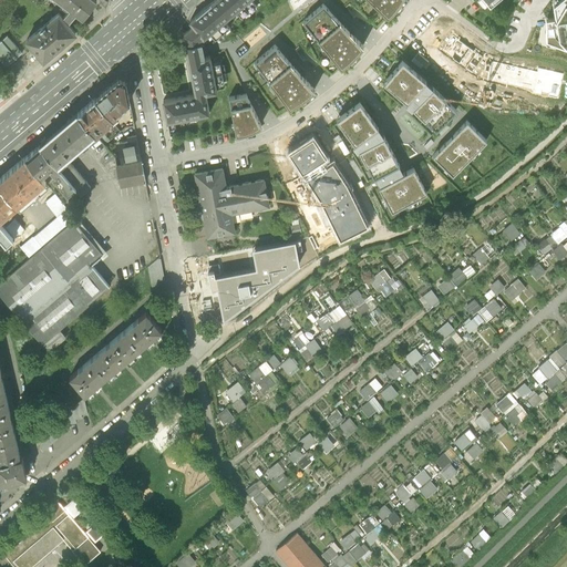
[(64,0),(62,3),(69,8),(62,17),(68,23),(75,12),(82,18),(95,0),(64,0)]
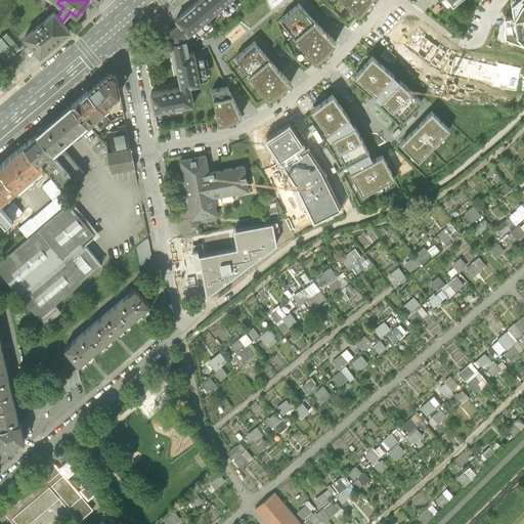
[(188,35),(213,14),(200,0),(198,0),(175,19),(179,24),(188,35)]
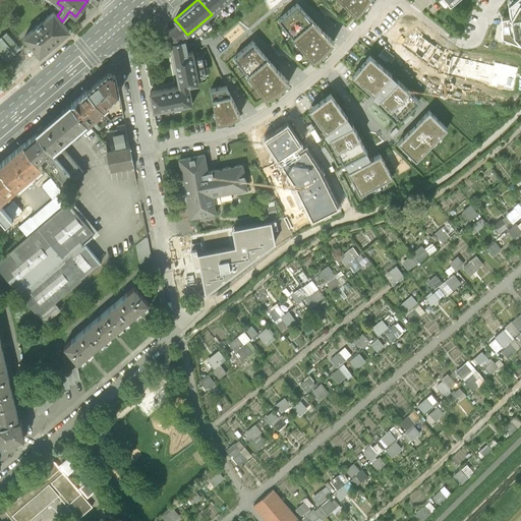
[(198,0),(212,14),(227,0),(198,0)]
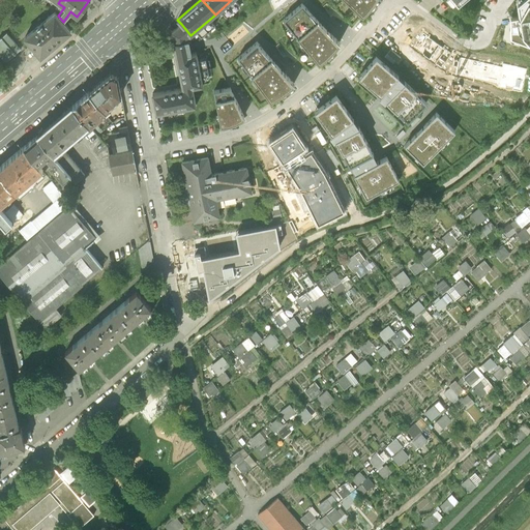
[(375,0),(346,0),(362,16),(369,9),(375,1),(375,0)]
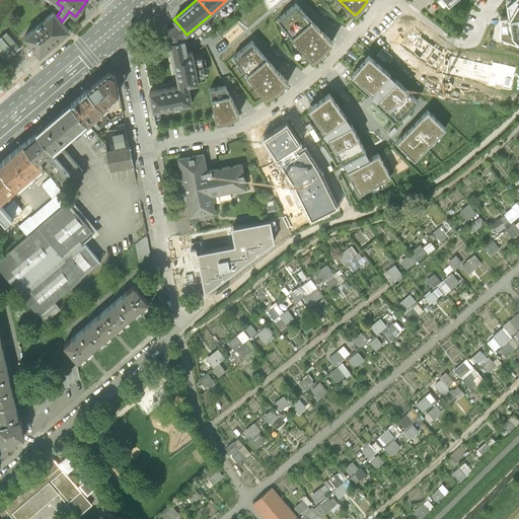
[(508,16),(500,17),(500,23),(499,36),(518,44),(518,0),(510,0),(506,4),(508,16)]
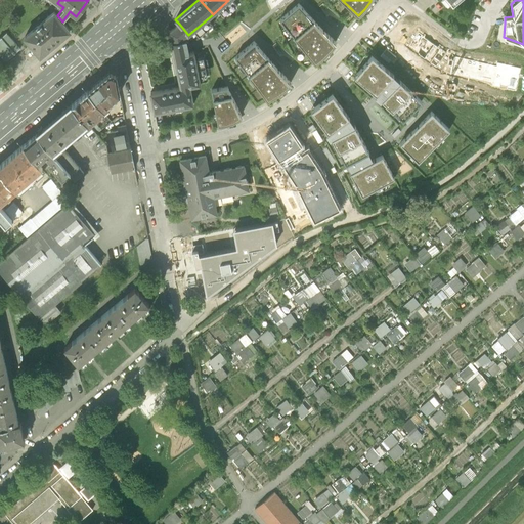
[(336,43),(299,4),(279,19),(315,62),(323,55),(331,48),(336,43)]
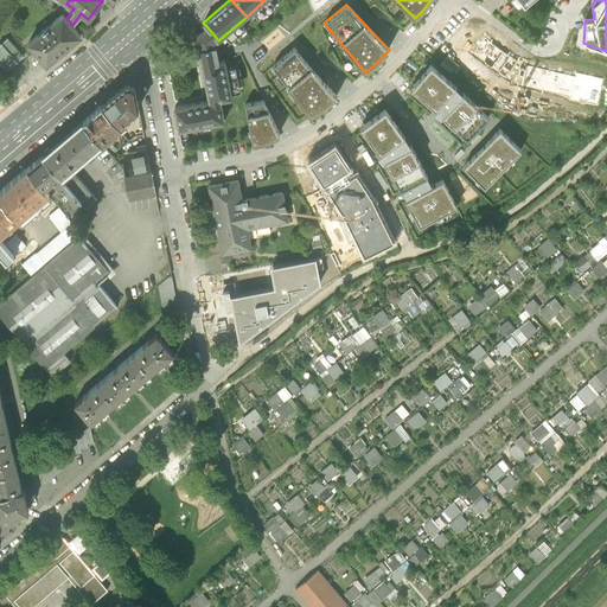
[(66,18),(63,13),(29,43),(34,50),(34,51),(37,53),(39,56),(40,57),(46,64),(81,36),(72,25),(66,18)]
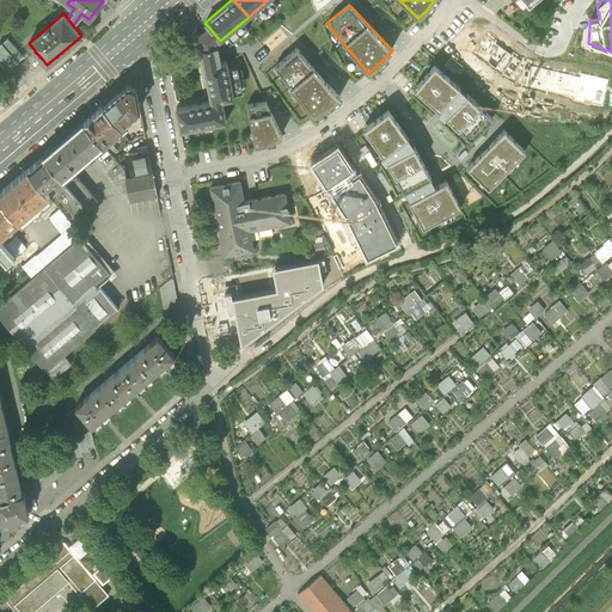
[(197,37),(200,50),(218,47),(216,43),(220,41),(209,28),(197,37)]
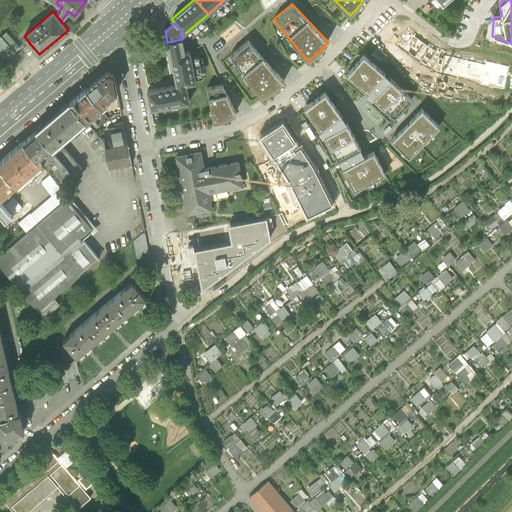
[(504,89),(509,66),(485,61),(485,65),(444,56),(408,27),(396,42),(421,64),(440,69),(440,72),(481,81),(480,84),(504,89)]
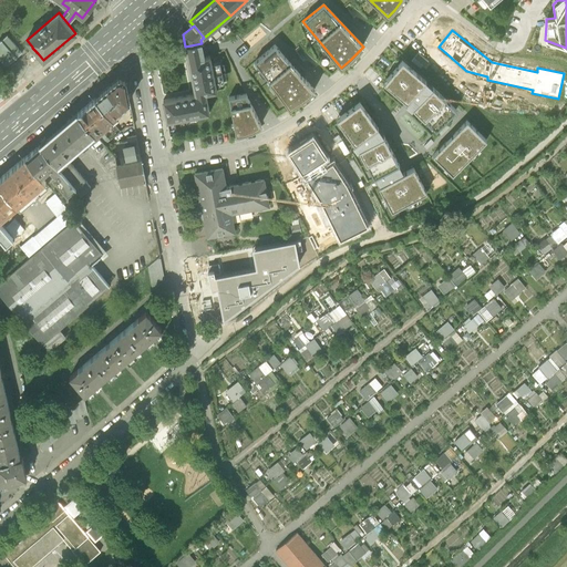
[(8,35),(7,35),(0,40),(0,60),(4,66),(6,68),(22,53),(21,52),(7,37),(8,35)]
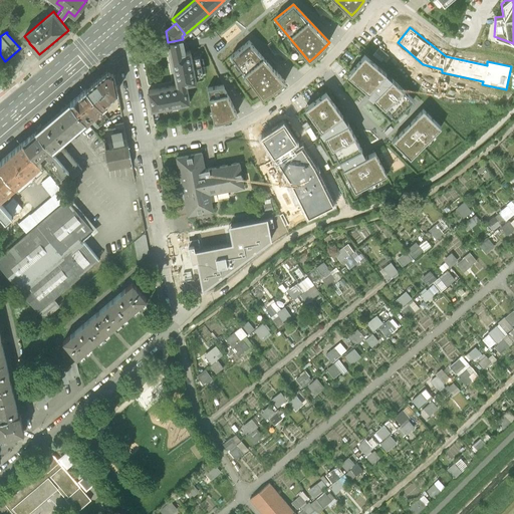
[(168,42),(173,64),(192,60),(190,50),(185,51),(183,39),(168,42)]
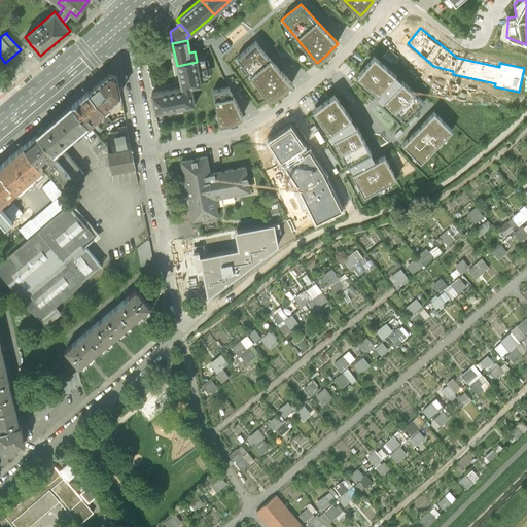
[(292,83),(255,41),(237,58),(269,101),(281,93),(292,83)]
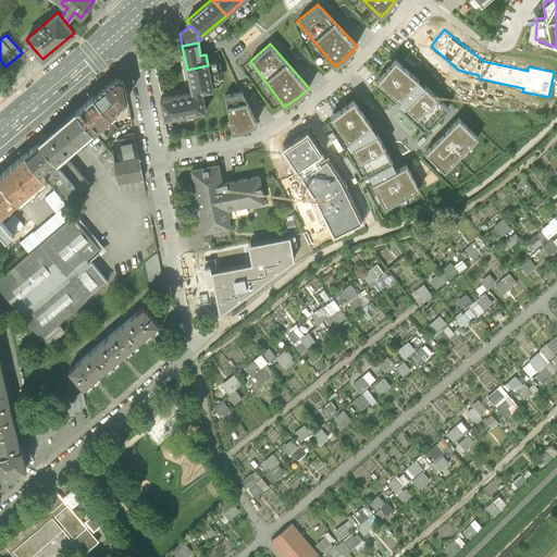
[(395,59),(376,81),(399,100),(403,98),(405,100),(408,102),(405,106),(428,128),(448,108),(421,82),(395,59)]
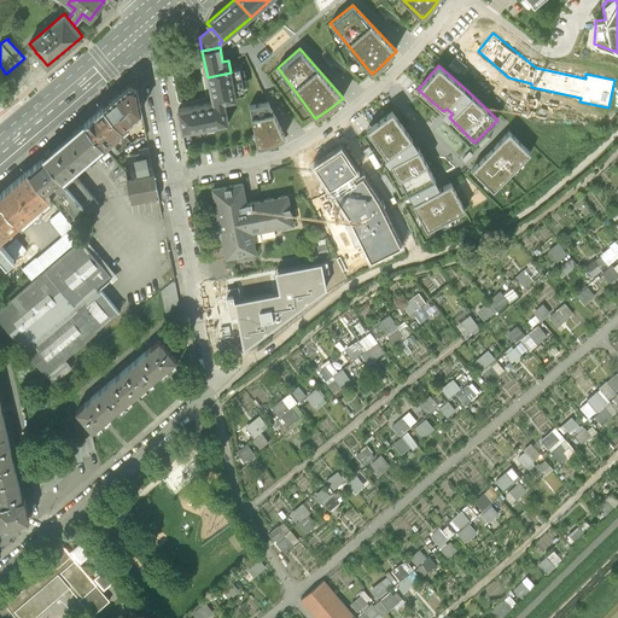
[(237,99),(231,73),(208,77),(213,101),(223,101),(237,99)]
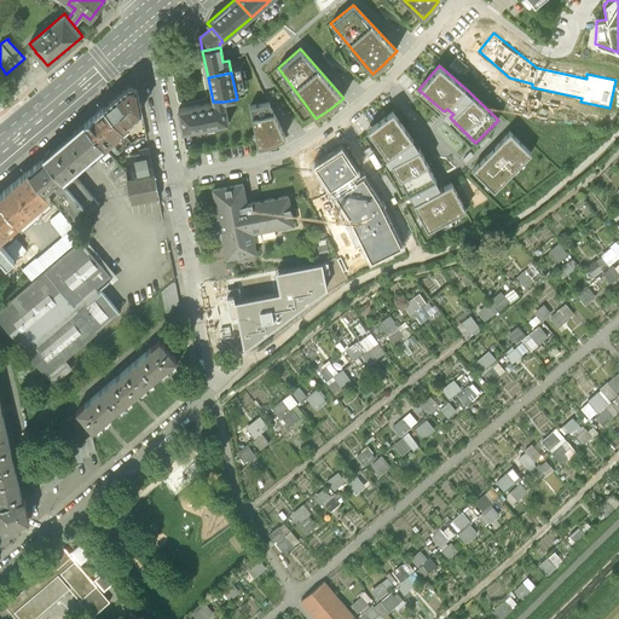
[(129,85),(104,106),(120,129),(122,132),(129,126),(127,122),(142,110),(137,87),(129,85)]
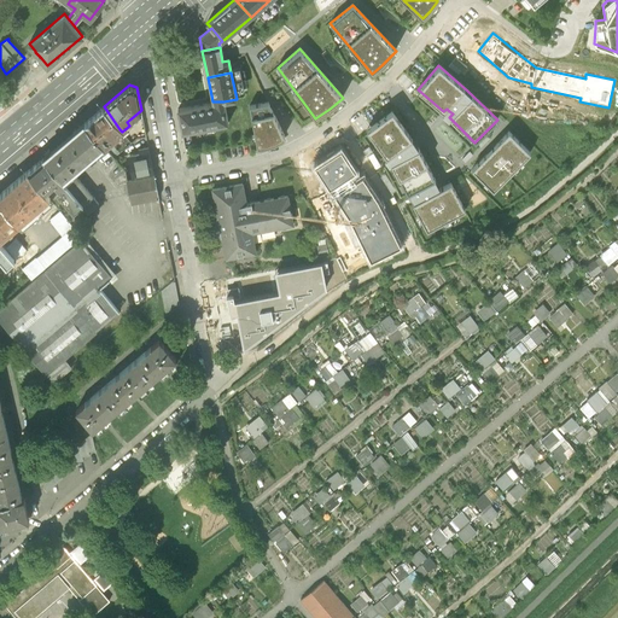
[(228,123),(223,101),(213,101),(178,109),(182,133),(190,130),(228,123)]
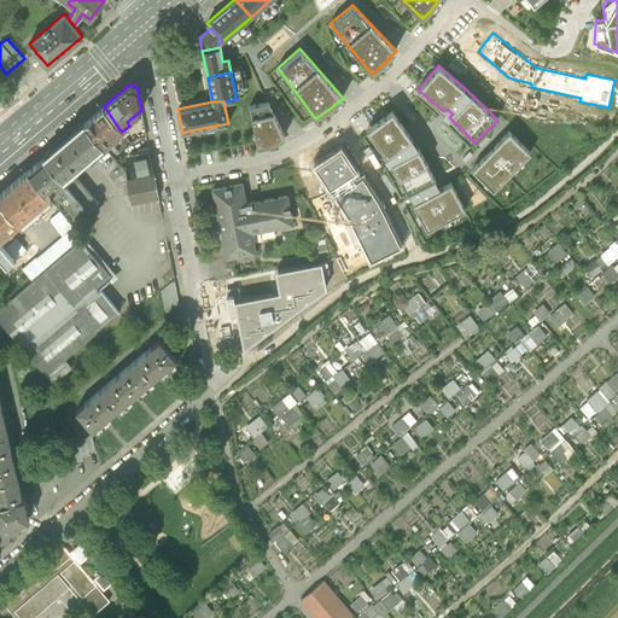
[(285,136),(268,103),(249,106),(256,143),(257,146),(272,144),(285,136)]
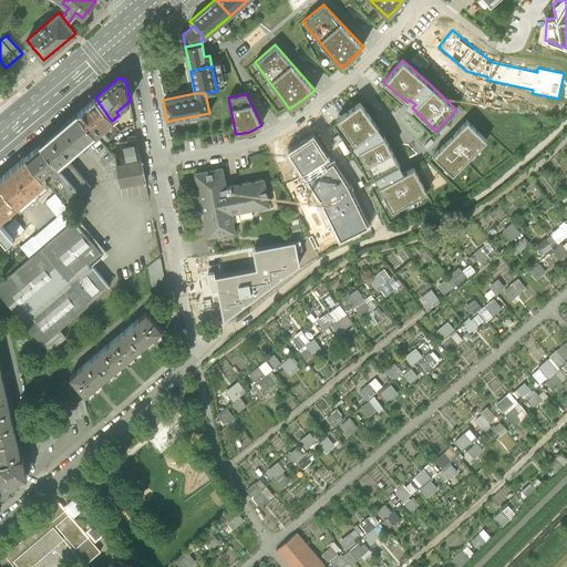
[(95,98),(78,113),(94,132),(95,134),(103,129),(112,121),(110,119),(95,98)]
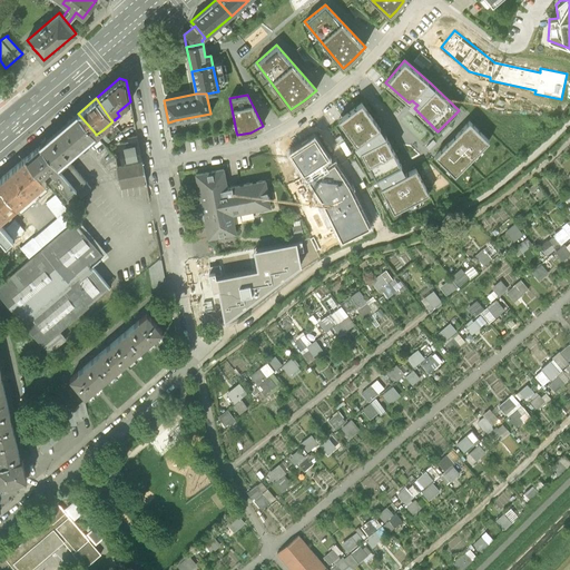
[(361,102),(337,119),(356,145),(360,143),(362,145),(364,148),(360,150),(375,179),(379,178),(381,183),(382,185),(383,186),(380,187),(393,212),(429,193),(415,168),(405,174),(403,169),(401,165),(385,137),(383,131),(380,128),(361,102)]
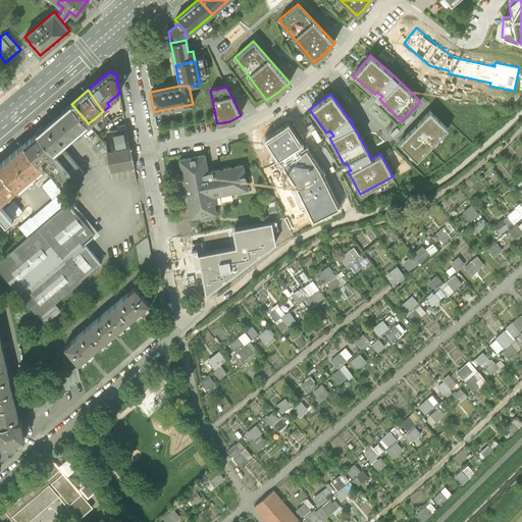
[(71,104),(52,119),(67,138),(87,121),(71,104)]
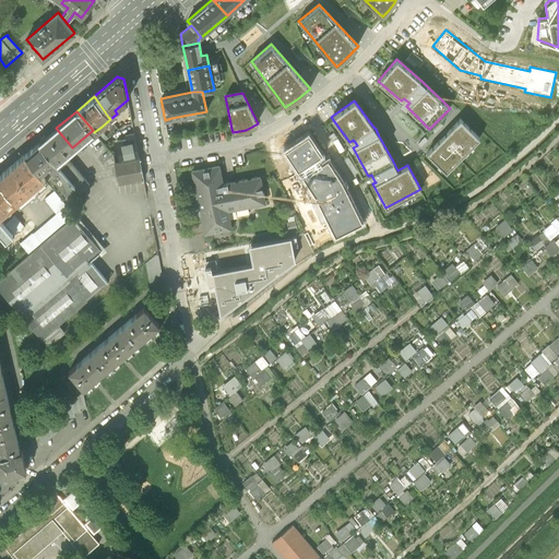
[(460,118),(426,153),(445,171),(479,138),(460,118)]
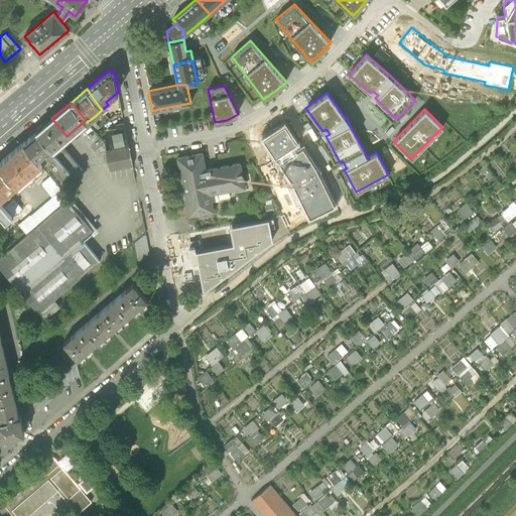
[(59,143),(67,136),(51,118),(36,132),(51,149),(59,143)]
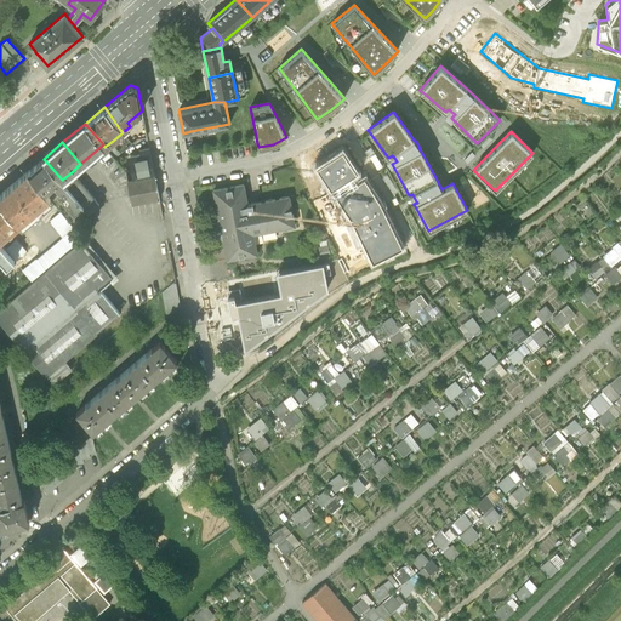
[(130,157),(134,180),(154,176),(149,149),(140,151),(140,154),(130,157)]
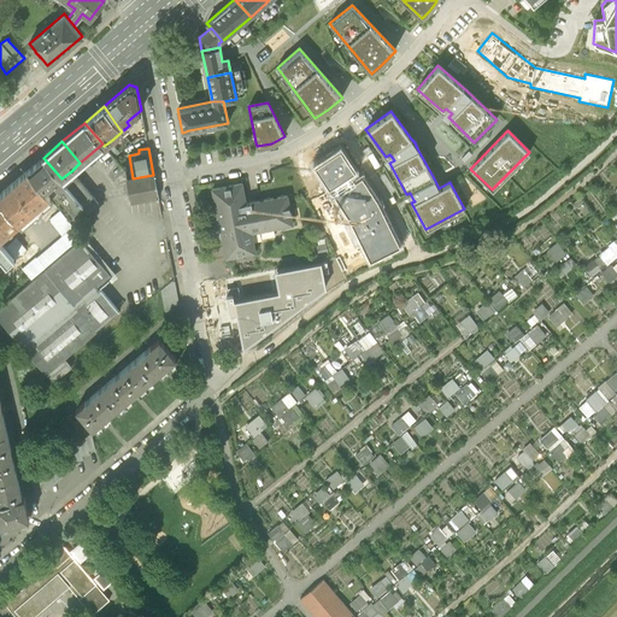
[(339,152),(315,168),(346,221),(366,262),(399,246),(377,203),(362,180),(354,183),(350,176),(353,174),(339,152)]
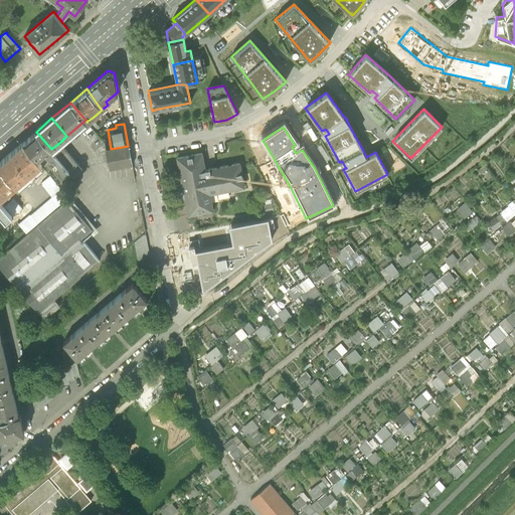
[(36,132),(23,143),(36,159),(44,152),(49,158),(46,161),(60,177),(68,170),(51,149),(36,132)]
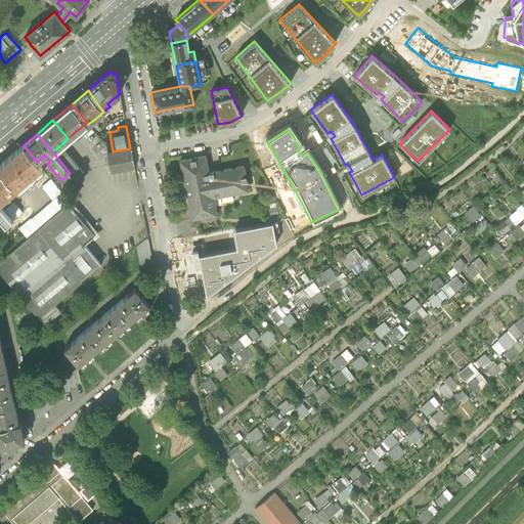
[(24,145),(0,164),(0,171),(15,189),(29,178),(31,181),(43,171),(40,168),(42,167),(37,162),(24,145)]
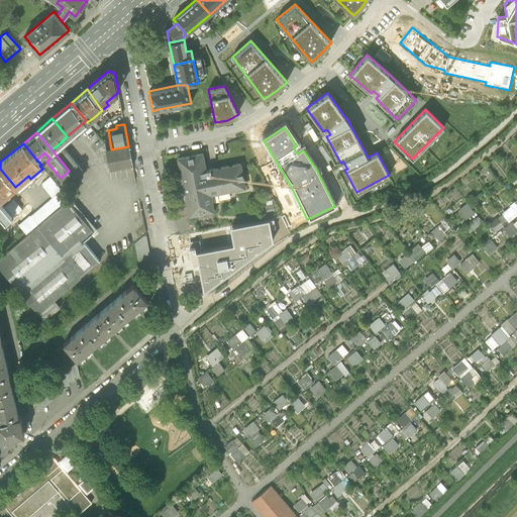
[(82,171),(60,143),(52,149),(69,171),(74,177),(82,171)]
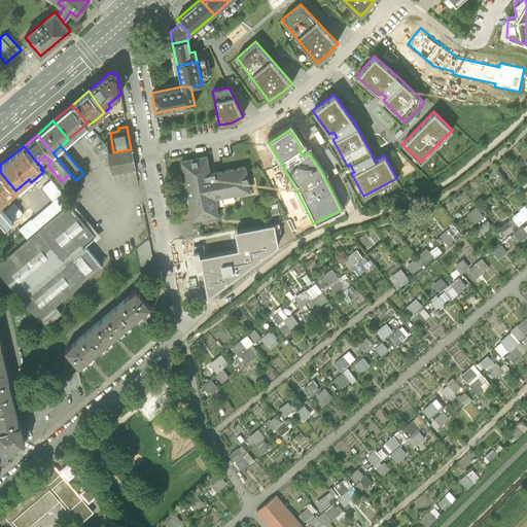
[(131,149),(113,152),(108,153),(111,173),(135,169),(131,149)]
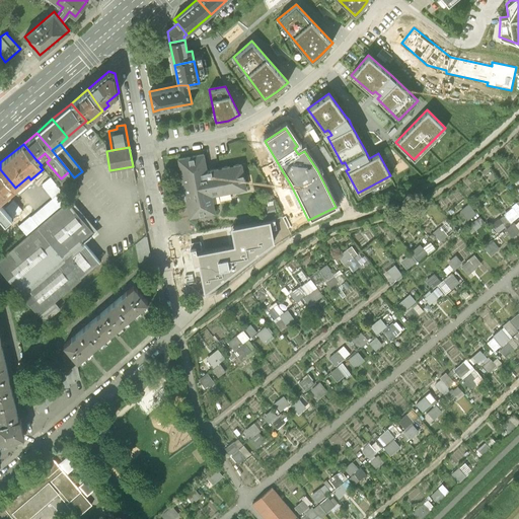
[(204,154),(177,159),(190,217),(215,213),(212,196),(246,189),(241,164),(207,171),(204,154)]
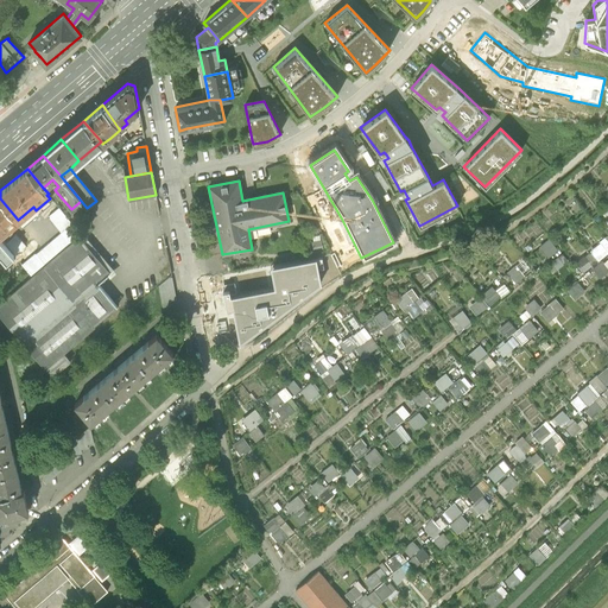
[(0,198),(0,234),(18,220),(0,198)]
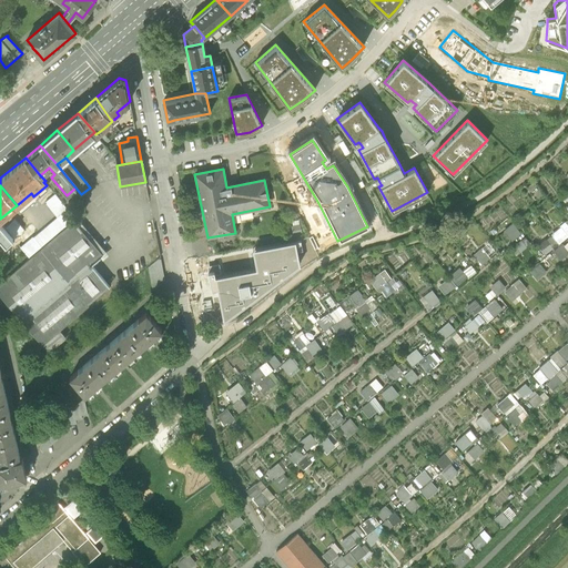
[(68,209),(56,193),(44,202),(58,217),(68,209)]
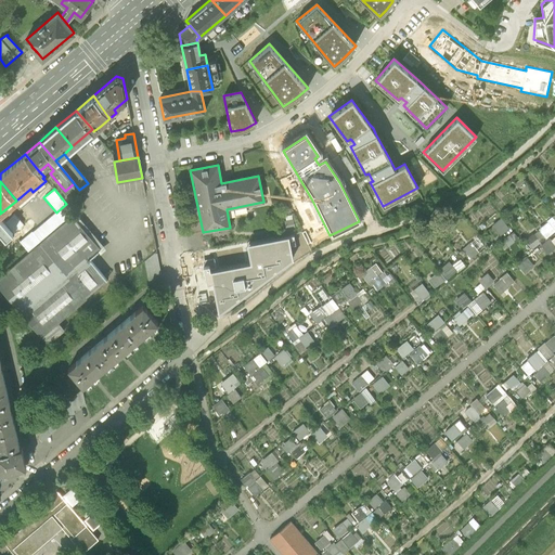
[(33,231),(41,242),(69,218),(74,214),(66,204),(56,213),(33,231)]
